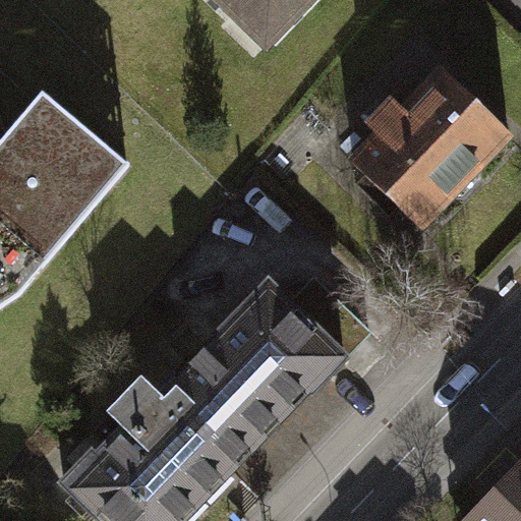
[(214,0),(231,16),(240,8),(274,41),(313,0),(214,0)]
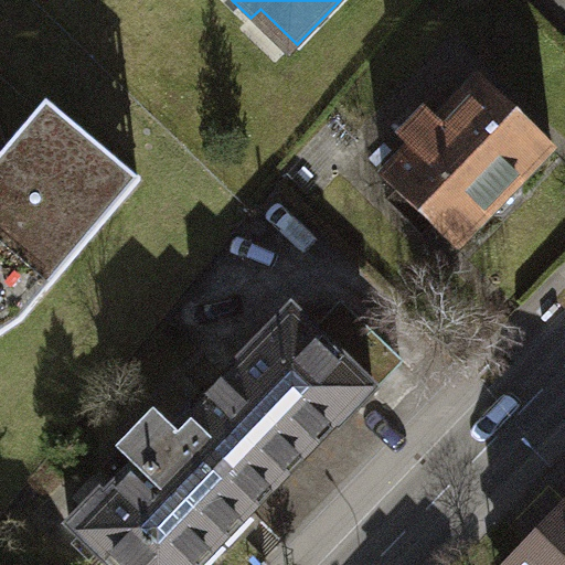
[(412,148),(383,177),(458,248),(555,149),(480,77),(437,121),(425,110),(400,137),(412,148)]
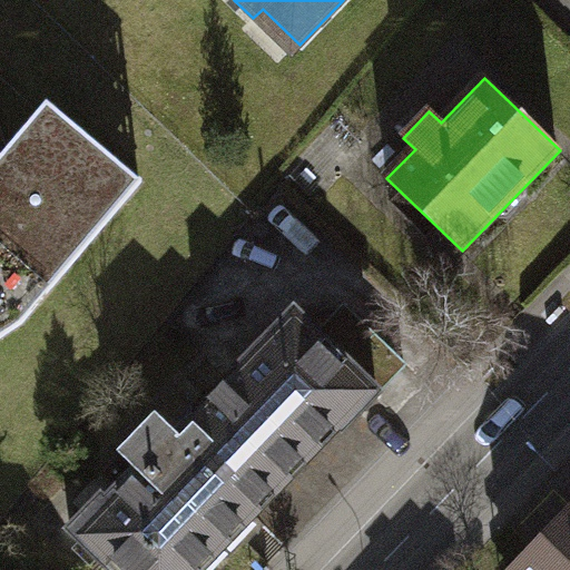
[(0,338),(21,325),(143,183),(48,104),(1,158),(0,159),(0,338)]
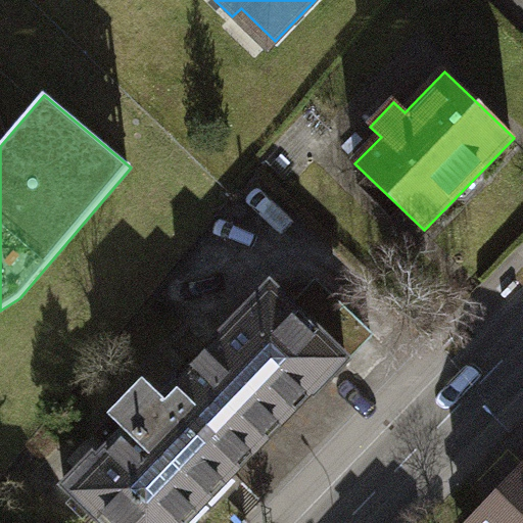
[(104,446),(64,487),(101,522),(190,522),(237,475),(228,467),(305,386),(315,394),(373,335),(317,281),(292,307),(271,287),(182,379),(176,373),(155,394),(143,383),(93,434),(104,446)]
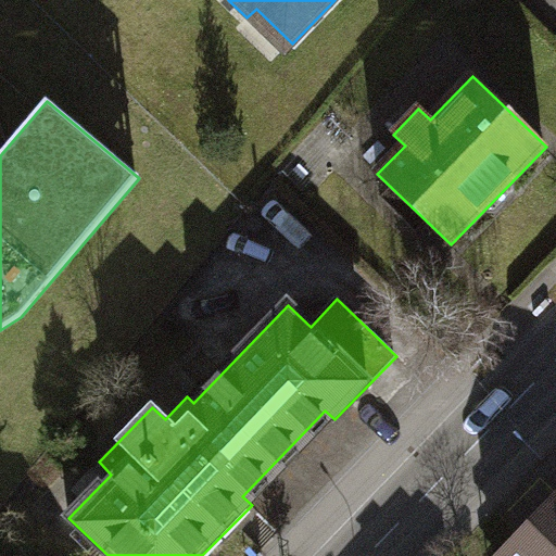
[(555,555),(555,503),(504,555),(555,555)]
